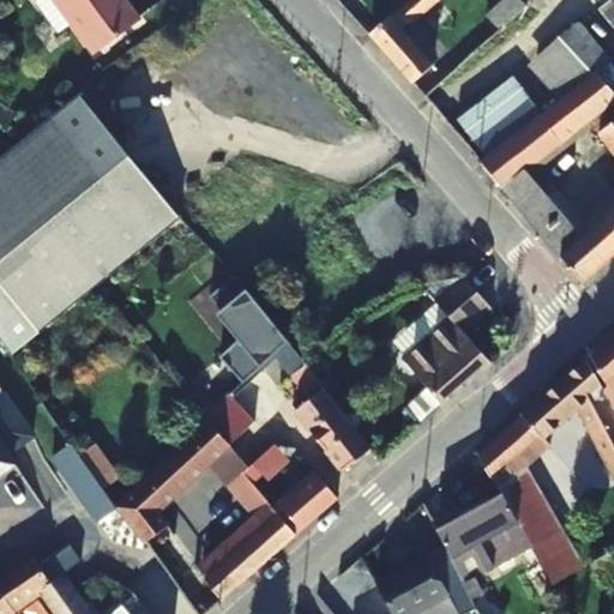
[(61,0),(96,48),(140,16),(128,0),(61,0)]
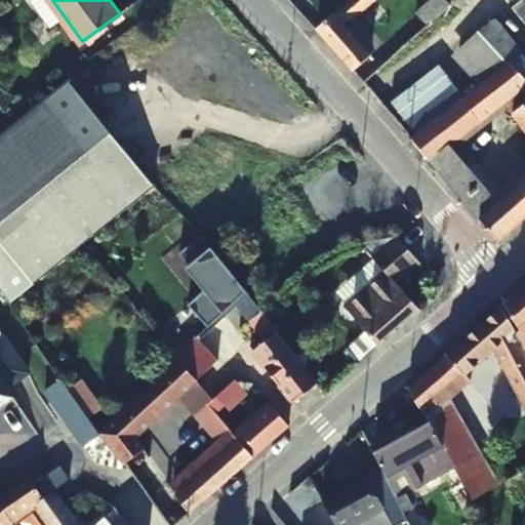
[(374,0),(348,0),(314,31),(351,72),(370,56),(345,29),(374,0)]
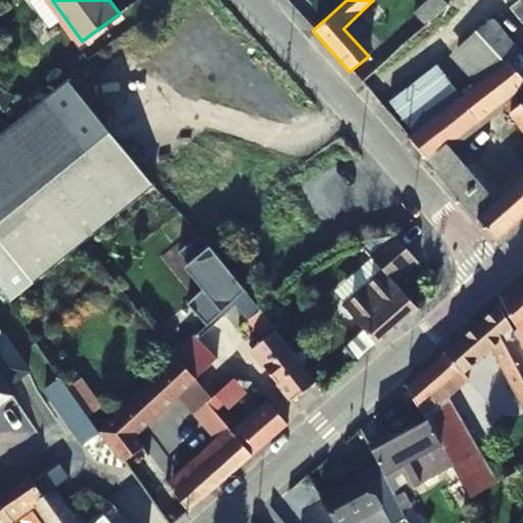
[(446,6),(440,0),(426,0),(415,11),(426,25),(446,6)]
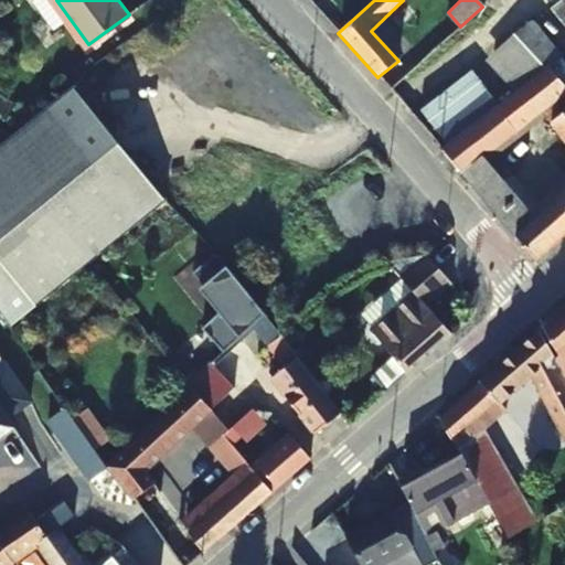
[(508,0),(476,0),(482,7),(460,27),(467,32),(508,0)]
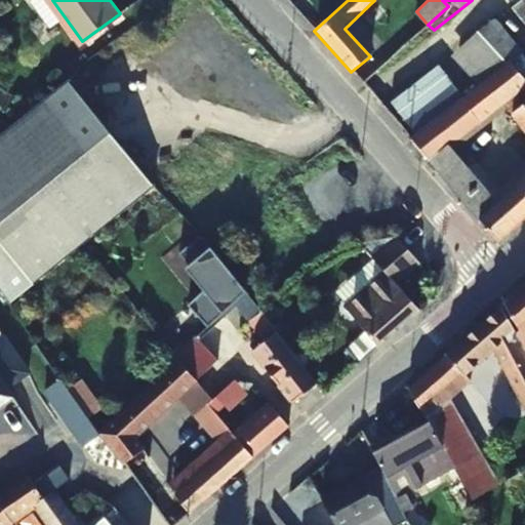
[(524,0),(521,0),(514,7),(524,19),(524,0)]
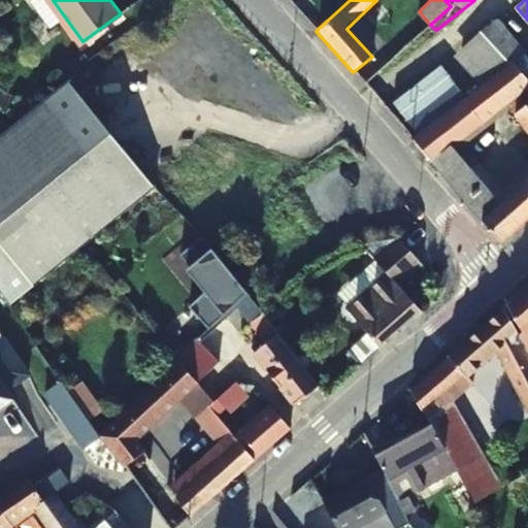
[(523,55),(496,18),(455,50),(485,81),(411,139),(429,161),(498,243),(527,217),(527,178),(499,205),(452,147),(506,106),(527,134),(527,84),(512,64),(523,55)]
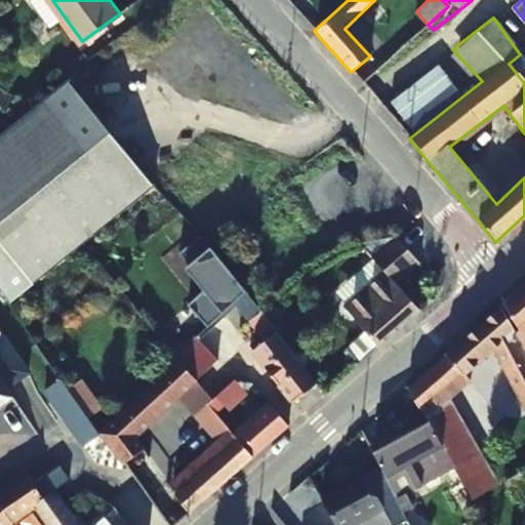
[(155,190),(68,79),(0,130),(0,293),(9,307),(155,190)]
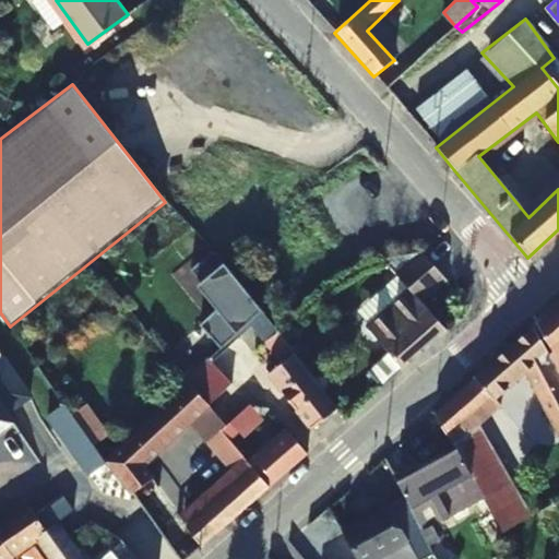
[(445,281),(419,251),(380,258),(406,287),(364,323),(389,353),(402,369),(445,331),(423,302),(445,281)]
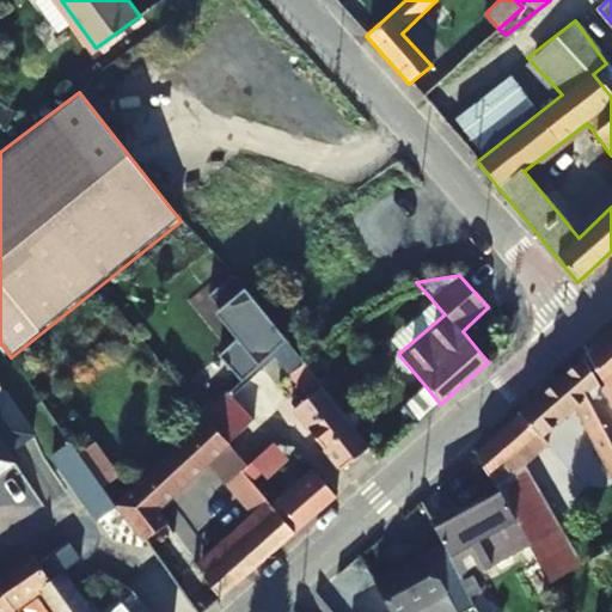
[(289,346),(234,280),(212,300),(245,338),(222,359),(245,385),(276,357),(289,346)]
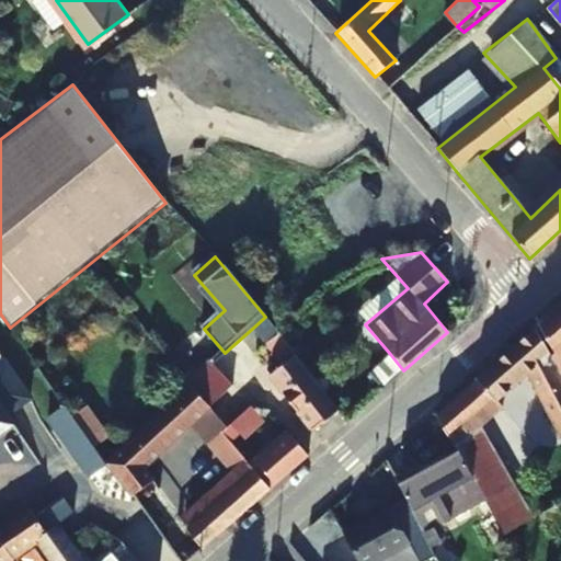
[(560,375),(560,306),(539,324),(557,357),(553,359),(560,375)]
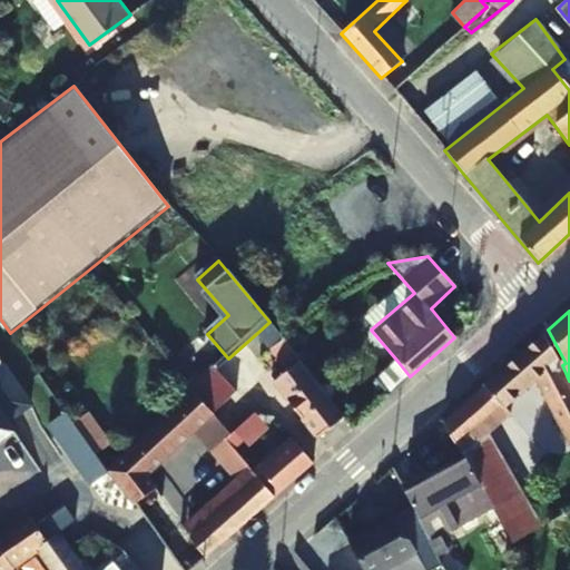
[(271,350),(284,340),(282,335),(269,322),(257,333),(271,350)]
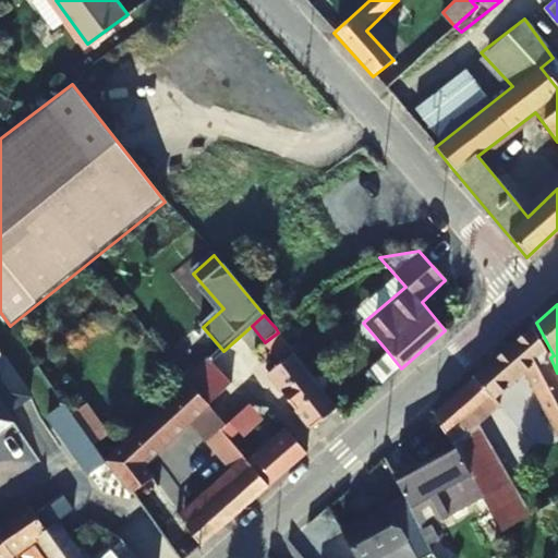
[(557,373),(550,358),(533,326),(435,413),(457,451),(484,499),(501,531),(537,513),(557,548),(557,483),(557,482),(517,502),(470,420),(526,368),(557,426),(557,373)]
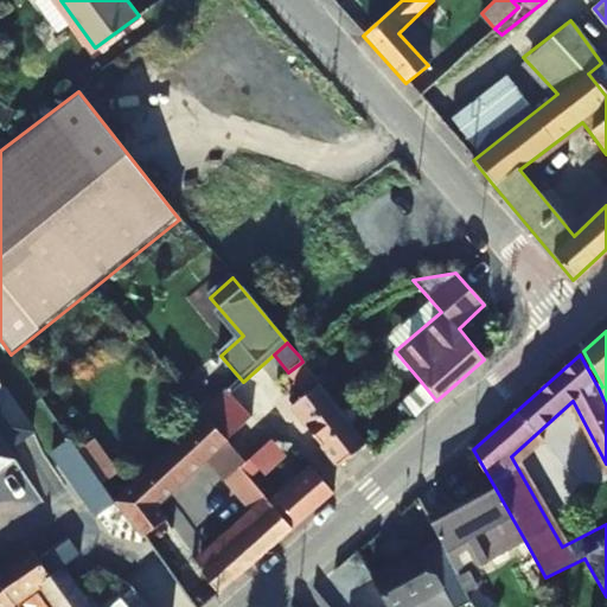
[(337,467),(365,446),(302,362),(288,372),(305,396),(292,407),(337,467)]
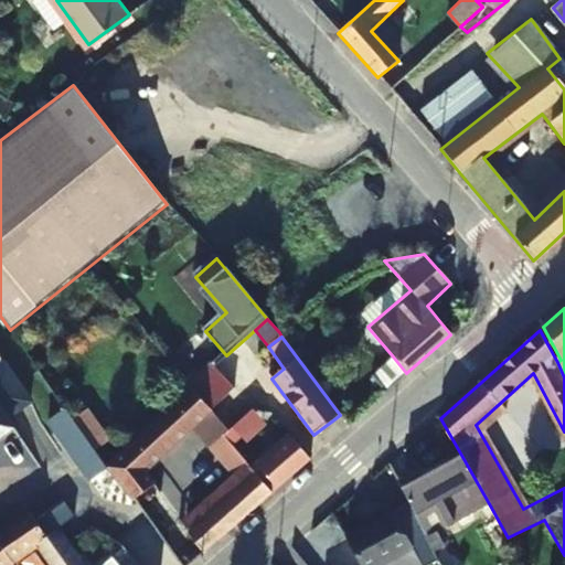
[(386,391),(406,373),(393,356),(372,374),(386,391)]
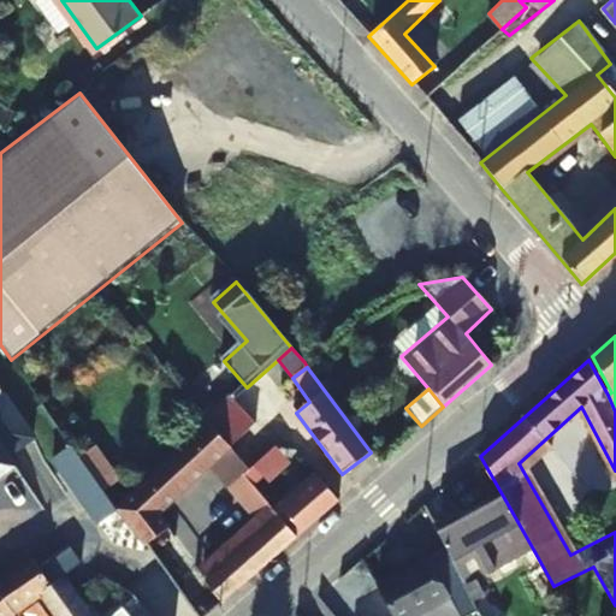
[(6,454),(33,436),(3,394),(0,396),(0,473),(13,463),(6,454)]
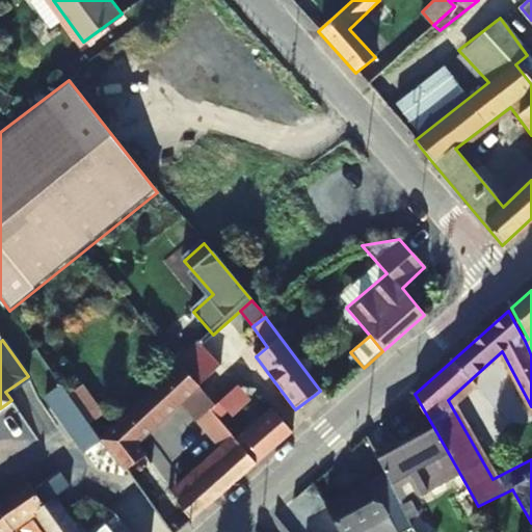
[(177,365),(179,368),(197,388),(220,366),(200,344),(177,365)]
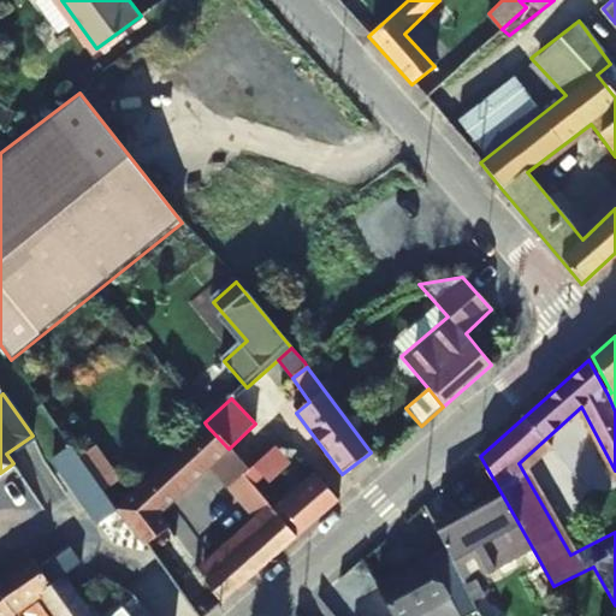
[(218,458),(229,449),(207,426),(117,511),(194,615),(202,615),(295,537),(277,514),(254,489),(241,473),(236,479),(226,487),(255,520),(243,531),(248,537),(203,576),(158,515),(218,458)]
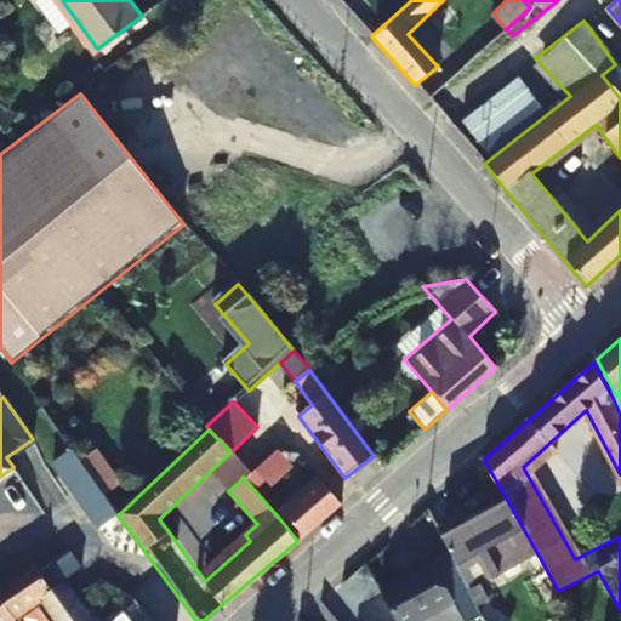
[(249,472),(231,453),(220,462),(238,483),(243,477),(249,472)]
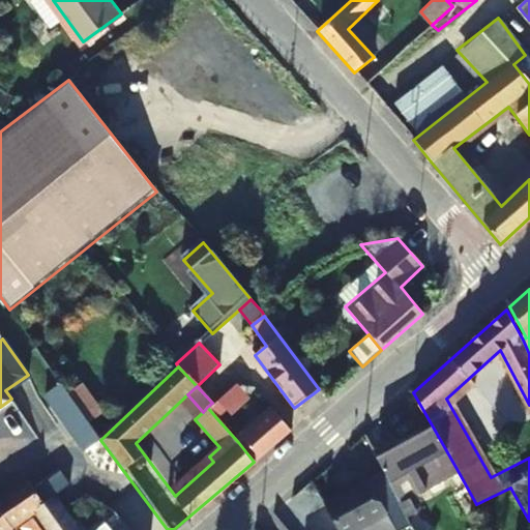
[(212,403),(207,407),(218,420),(240,403),(230,389),(212,403)]
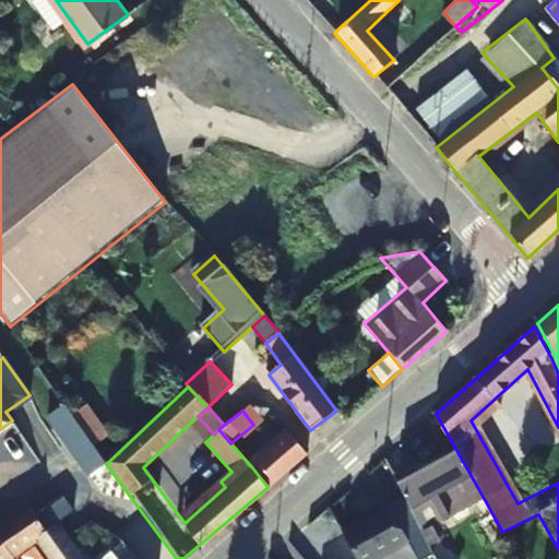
[(88,475),(106,464),(72,415),(55,427),(88,475)]
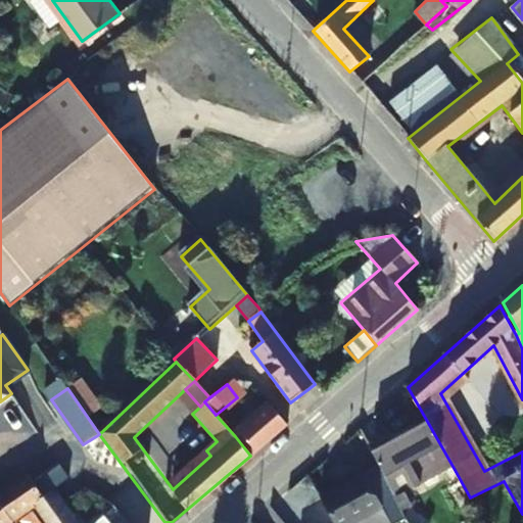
[(286,424),(272,406),(240,432),(255,450),(286,424)]
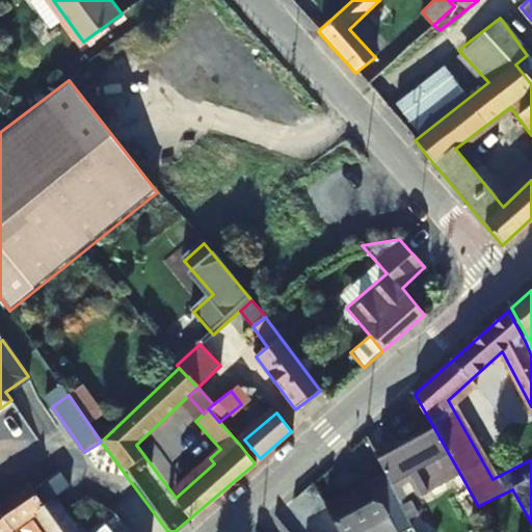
[(413,527),(415,531),(427,531),(413,501),(461,476),(435,430),(378,459),(386,471),(387,473),(391,481),(390,482),(413,527)]
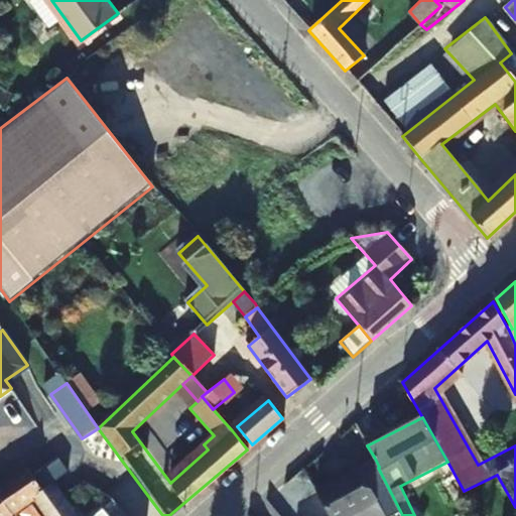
[(252,444),(237,426),(232,430),(247,449),(252,444)]
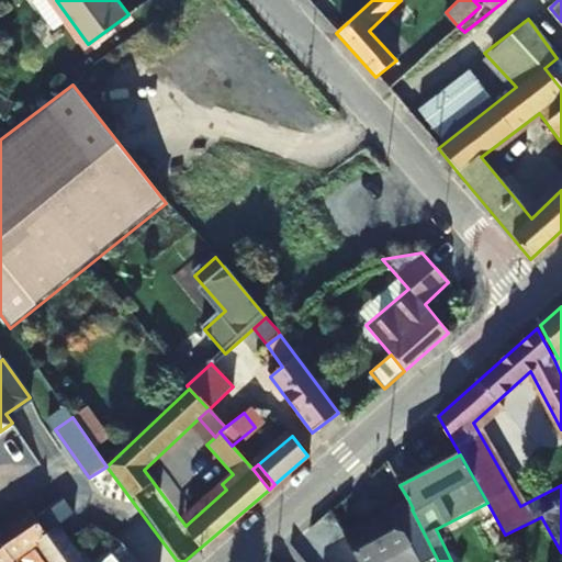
[(391,507),(411,543),(419,561),(424,561),(436,557),(412,509),(413,508),(408,499),(407,497),(391,507)]
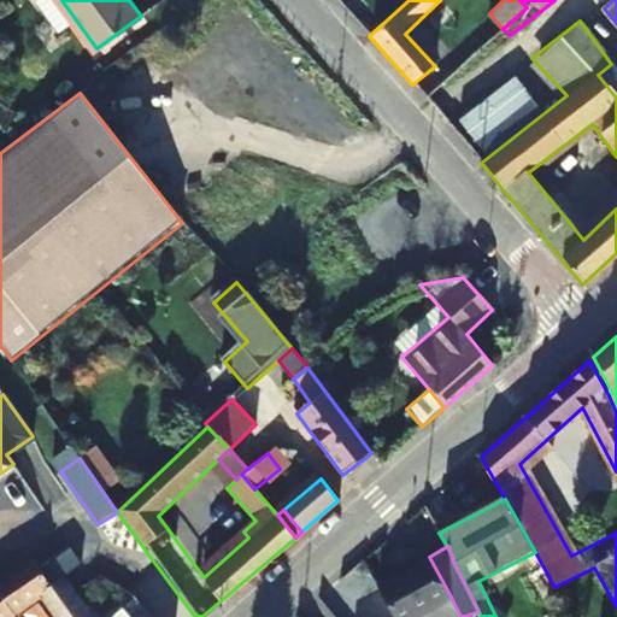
[(429,557),(377,586),(394,616),(415,616),(451,597),(429,557)]
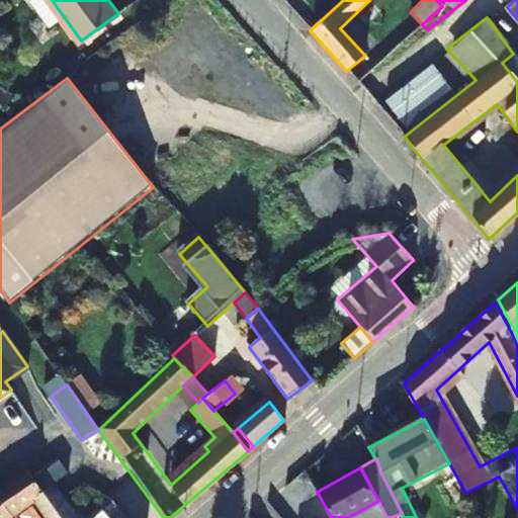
[(46,490),(30,468),(25,471),(0,489),(0,517),(19,517),(38,505),(48,517),(79,517),(65,498),(55,485),(46,490)]
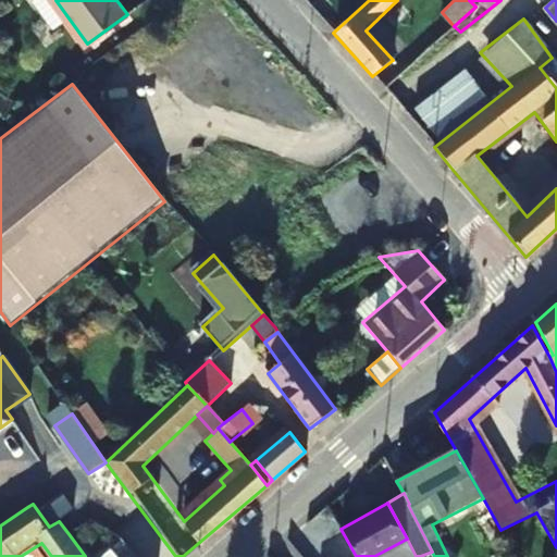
[(134,556),(118,535),(107,545),(116,556),(134,556)]
